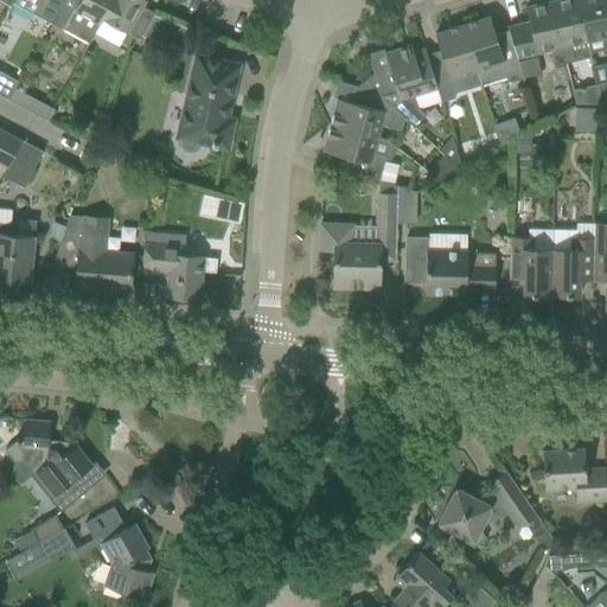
[(14,0),(13,4),(50,24),(58,10),(63,0),(14,0)]
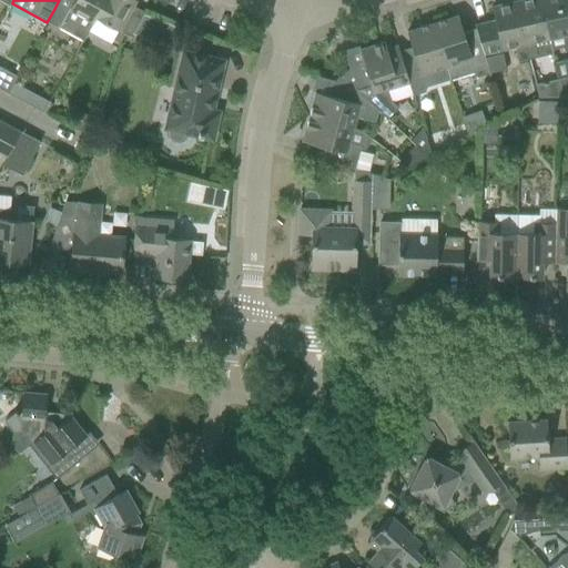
[(59,0),(54,9),(47,22),(82,41),(95,18),(104,0),(59,0)]
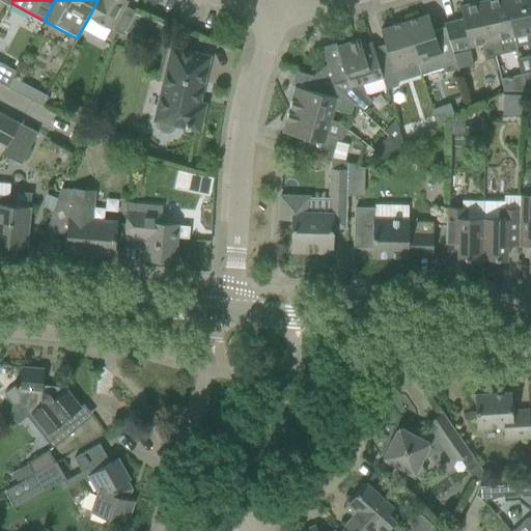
[(98,0),(89,17),(111,28),(106,37),(113,40),(116,32),(122,34),(123,33),(135,12),(135,11),(123,5),(126,0),(98,0)]
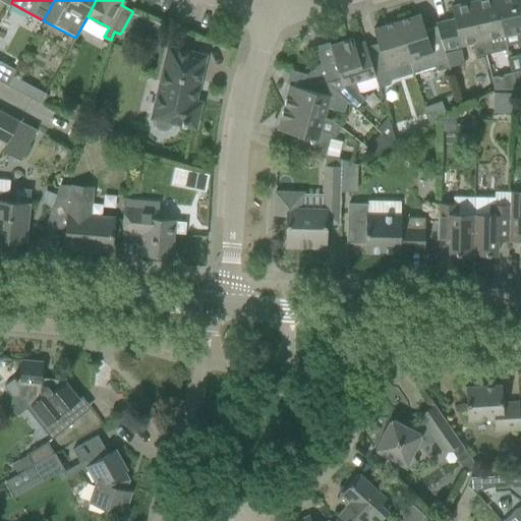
[(495,0),(481,0),(473,2),(481,40),(485,55),(496,53),(491,39),(504,36),(495,0)]
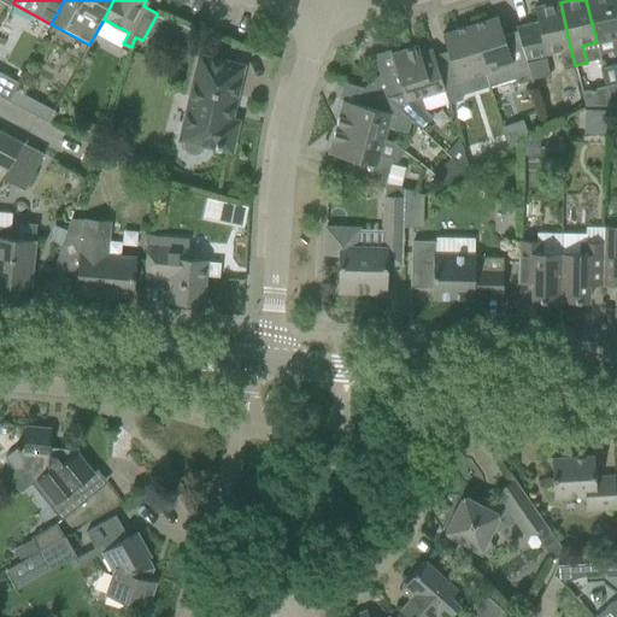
[(586,0),(597,42),(600,59),(601,59),(600,54),(613,51),(615,57),(616,56),(616,15),(613,0),(586,0)]
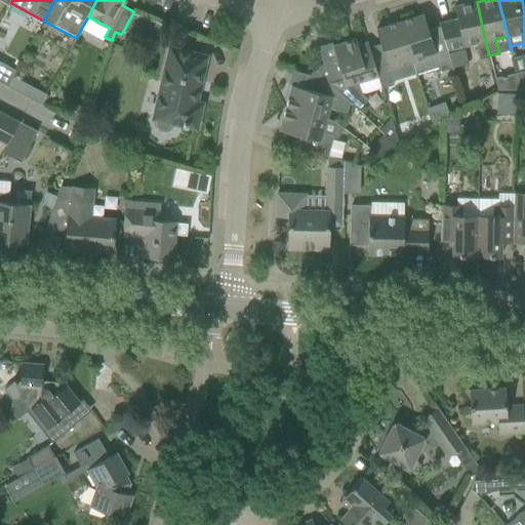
[(457,19),(443,24),(450,48),(476,43),(480,57),(489,55),(485,40),(477,2),(454,7),(457,19)]
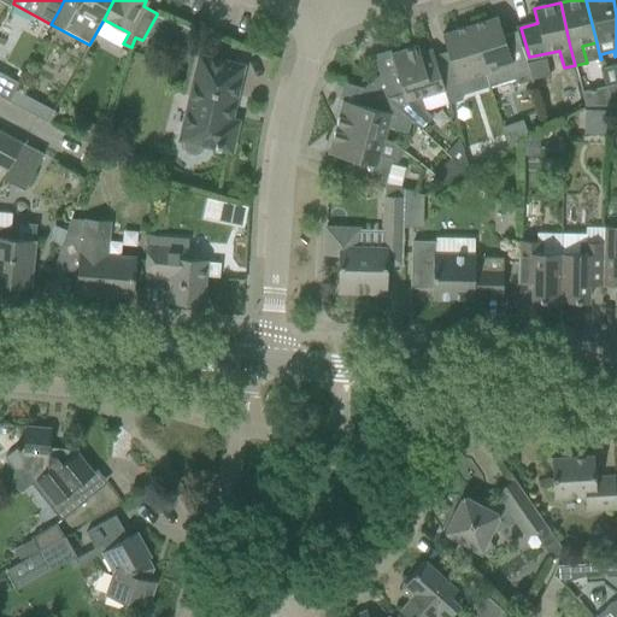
[(157,13),(150,34),(193,50),(200,29),(157,13)]
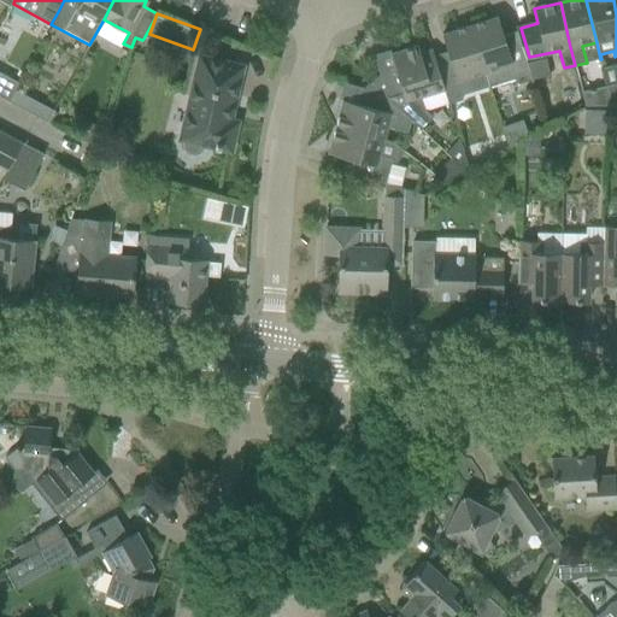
[(470,27),(485,72),(489,87),(516,78),(517,78),(519,83),(532,80),(527,64),(527,62),(521,40),(506,45),(498,17),(470,27)]
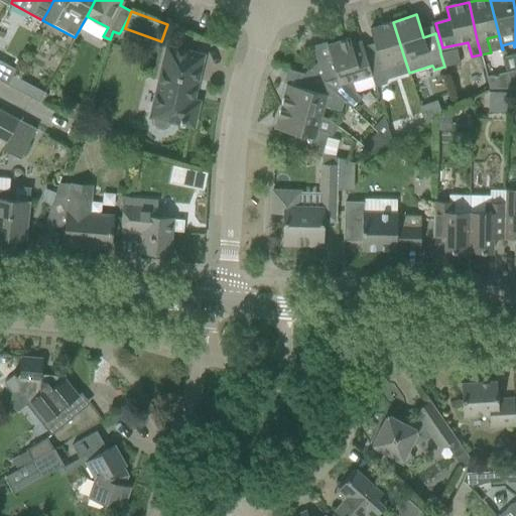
[(376,50),(365,53),(375,87),(387,84),(386,81),(382,68),(405,60),(393,22),(370,29),(376,50)]
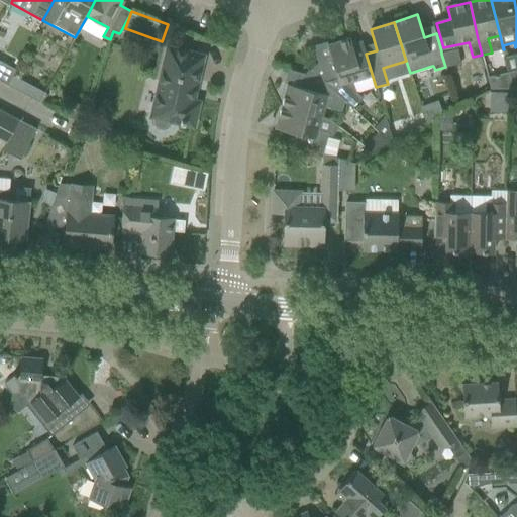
[(356,92),(376,87),(366,54),(362,41),(351,44),(349,38),(327,45),(333,65),(321,68),(320,64),(312,70),(344,101),(351,108),(360,98),(355,93),(356,92)]
